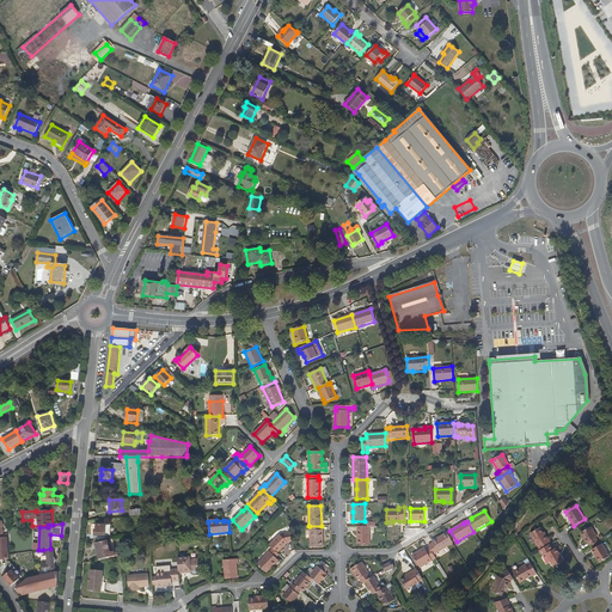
[(97,536),(96,542),(114,538),(114,525),(92,525),(91,536),(97,536)]
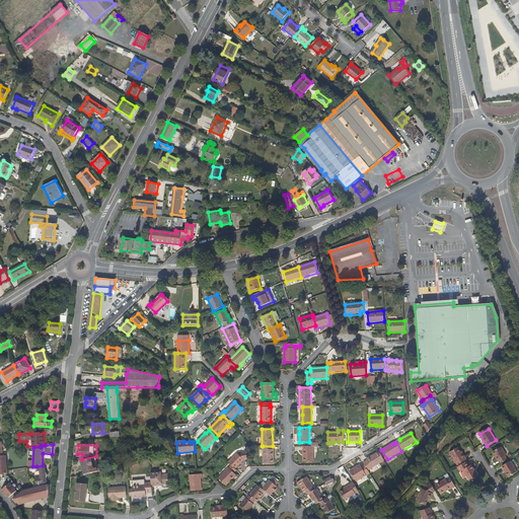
[(273,450),(273,446),(263,446),(263,464),(274,464),(274,450),(273,450)]
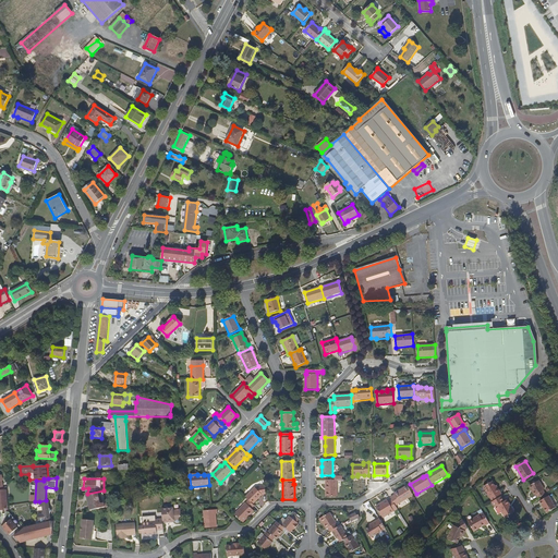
[(540,498),(546,494),(544,490),(545,489),(540,480),(531,485),(534,490),(533,492),(535,495),(536,495),(540,498)]
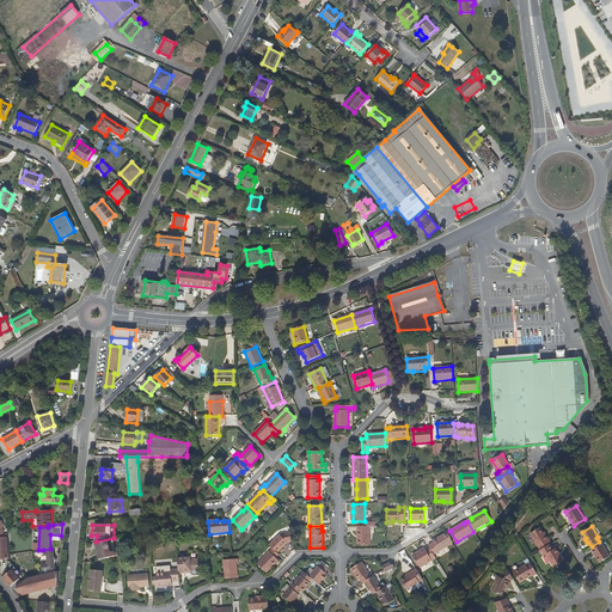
[(365,527),(359,527),(359,537),(359,545),(369,545),(369,527),(365,527)]
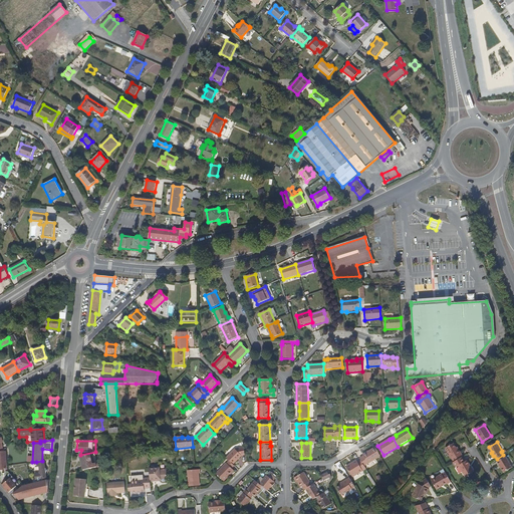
[(463,458),(464,457),(459,450),(458,451),(457,448),(454,444),(446,449),(454,463),(463,458)]
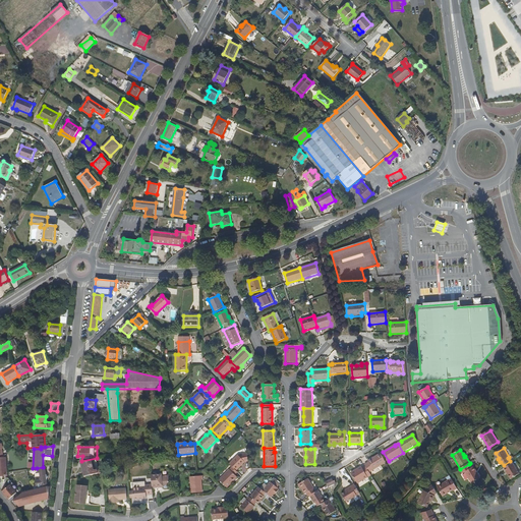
[(368,462),(364,465),(365,466),(369,473),(386,463),(380,454),(367,461),(368,462)]
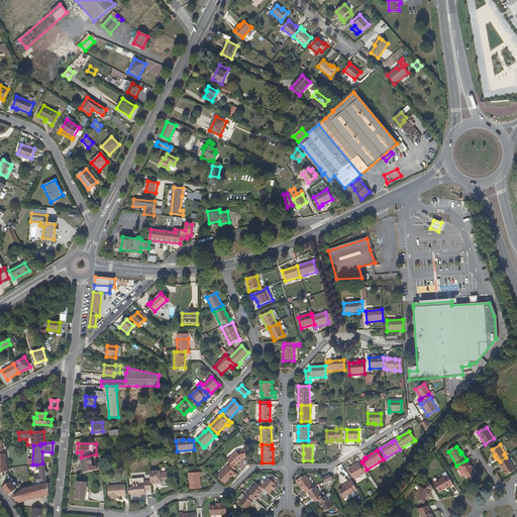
[(236,452),(228,460),(230,463),(234,468),(242,458),(247,458),(245,451),(236,452)]
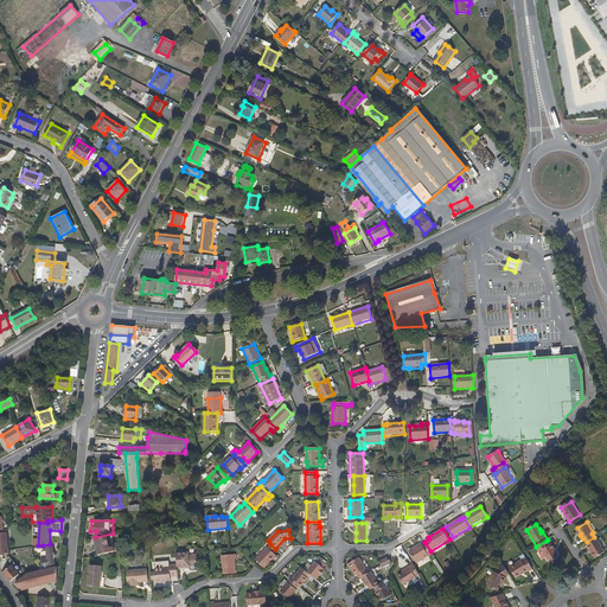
[(95,540),(98,556),(115,553),(114,548),(109,549),(107,536),(95,540)]
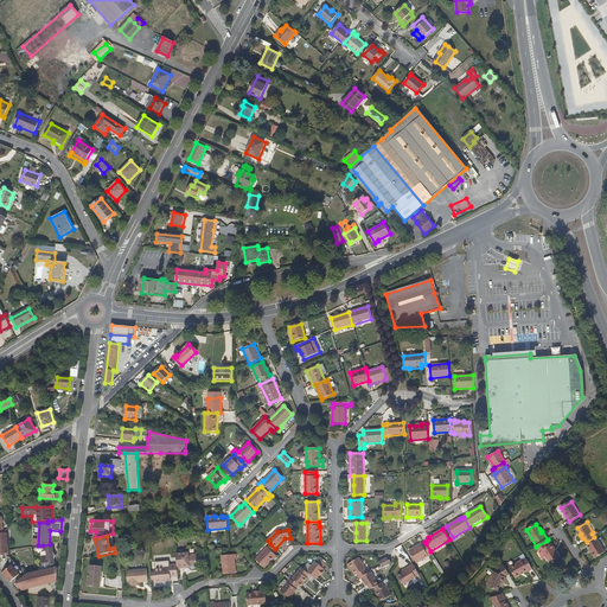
[(605,553),(598,540),(588,545),(595,558),(605,553)]
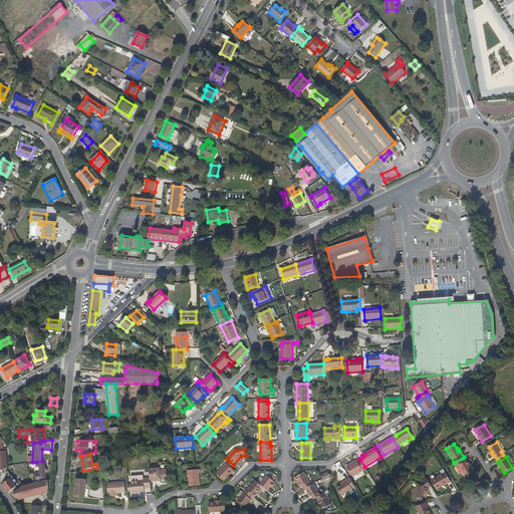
[(454,463),(457,468),(459,467),(466,478),(475,472),(472,467),(468,461),(466,462),(463,458),(454,463)]
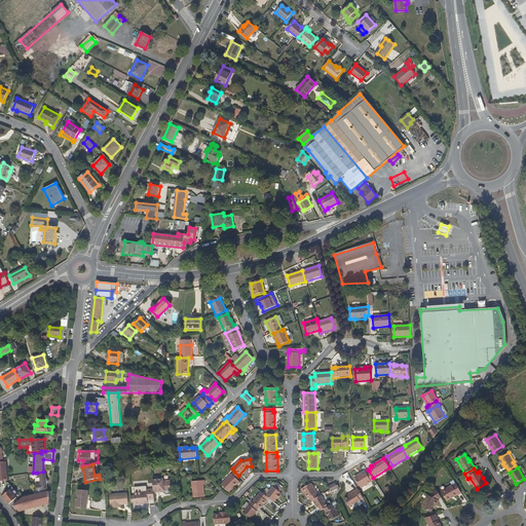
[(361,488),(375,480),(373,478),(369,471),(366,473),(365,472),(354,478),(361,488)]
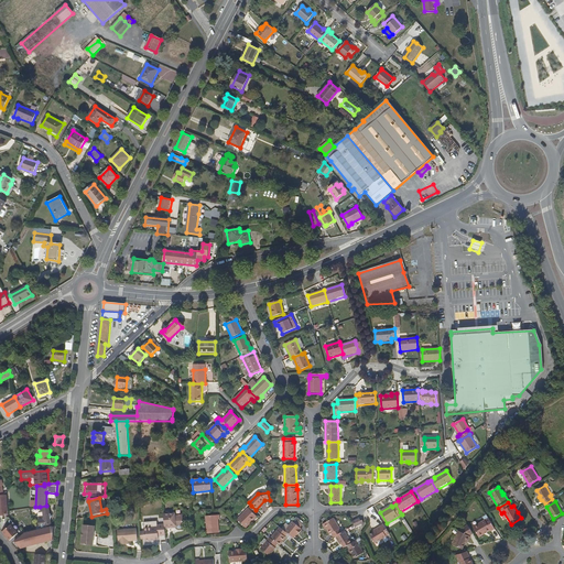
[(50,514),(49,506),(46,506),(40,507),(41,512),(43,512),(44,519),(39,520),(39,527),(51,525),(51,520),(52,520),(51,514),(50,514)]
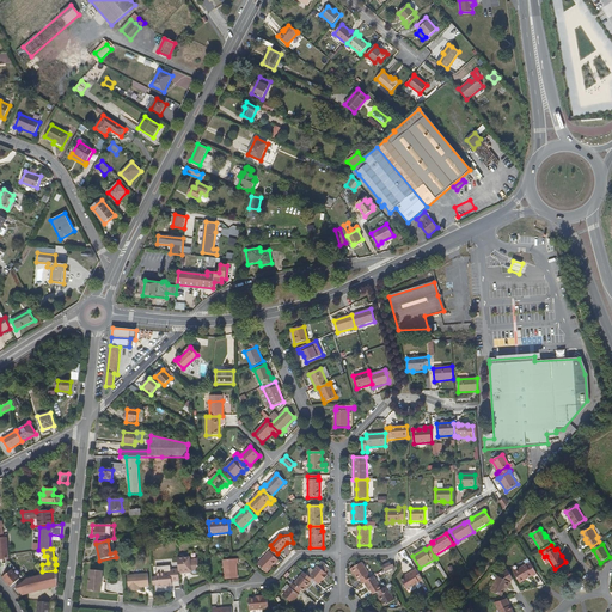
[(275,560),(279,555),(277,554),(273,549),(257,564),(267,574),(279,562),(275,560)]
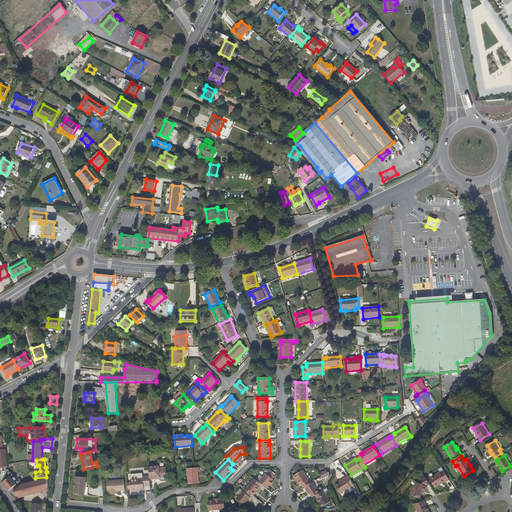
[(165,479),(164,467),(159,468),(158,466),(148,467),(149,476),(149,480),(160,479),(160,480),(164,480),(165,479)]
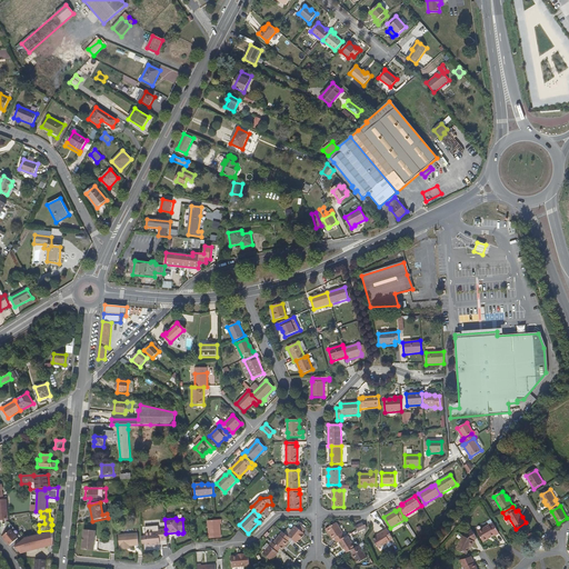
[(221,525),(221,520),(208,521),(209,539),(221,538),(220,525),(221,525)]
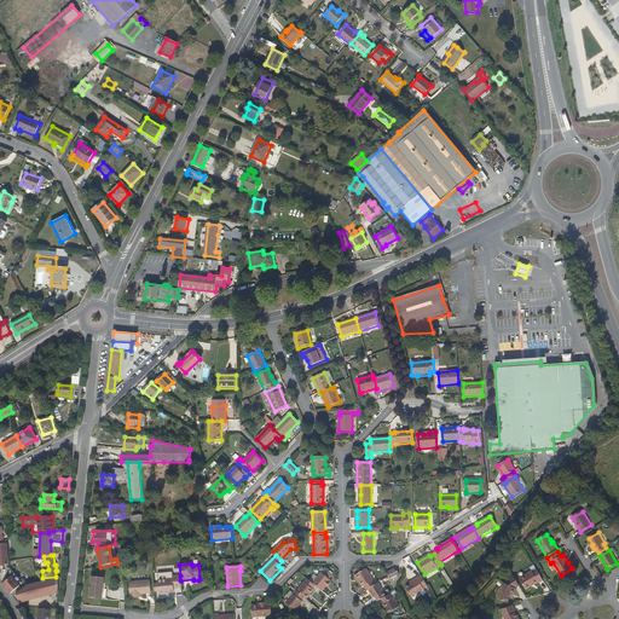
[(364,586),(365,590),(368,589),(376,583),(374,579),(374,580),(365,570),(354,576),(358,582),(363,588),(364,586)]
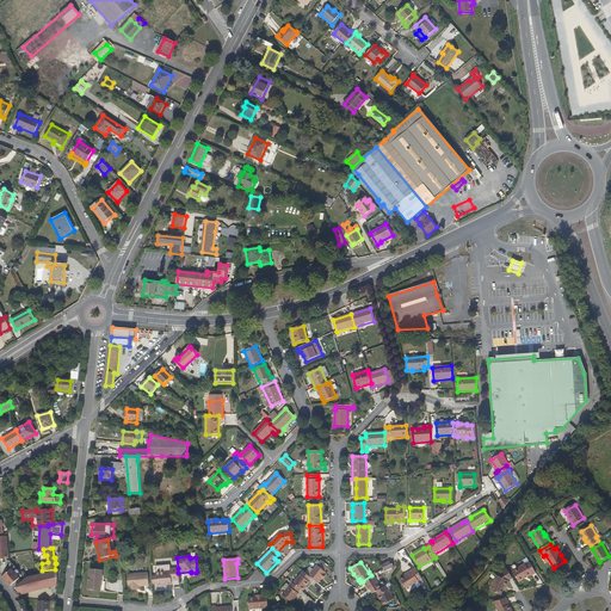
[(312,579),(318,584),(321,580),(322,578),(323,579),(327,574),(325,573),(328,569),(321,563),(318,567),(316,566),(308,576),(312,579)]
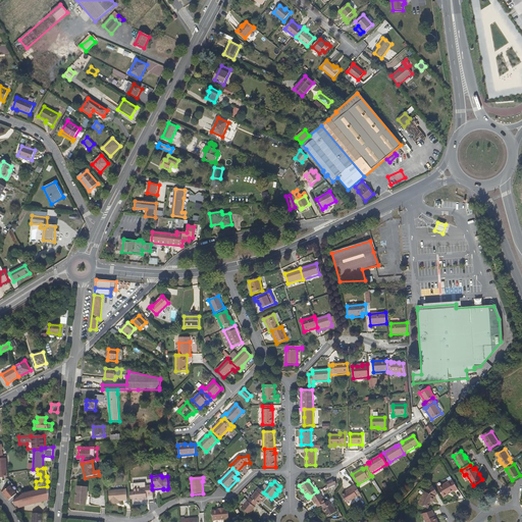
[(438,494),(440,499),(446,496),(446,494),(448,493),(448,494),(452,492),(452,493),(456,491),(450,481),(435,489),(438,494)]
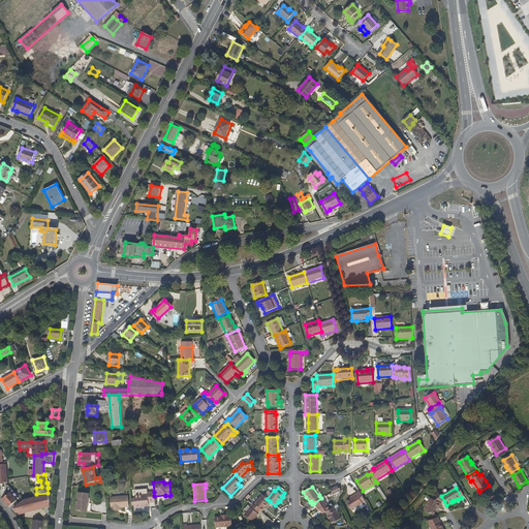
[(10,492),(2,499),(5,502),(9,506),(18,500),(10,492)]
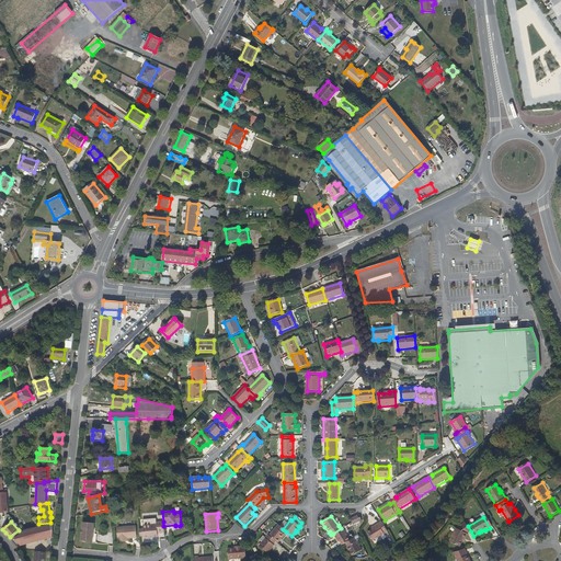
[(157,534),(164,533),(163,526),(163,522),(156,523),(156,525),(142,526),(142,528),(144,536),(144,538),(157,537),(157,534)]
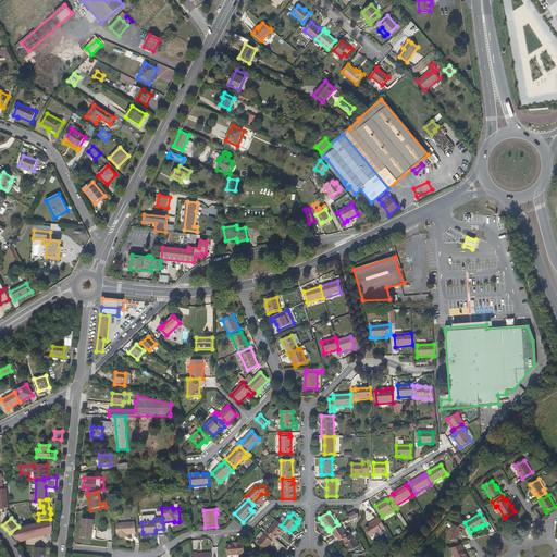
[(83,539),(97,541),(98,531),(96,531),(96,527),(95,527),(95,520),(85,519),(83,539)]
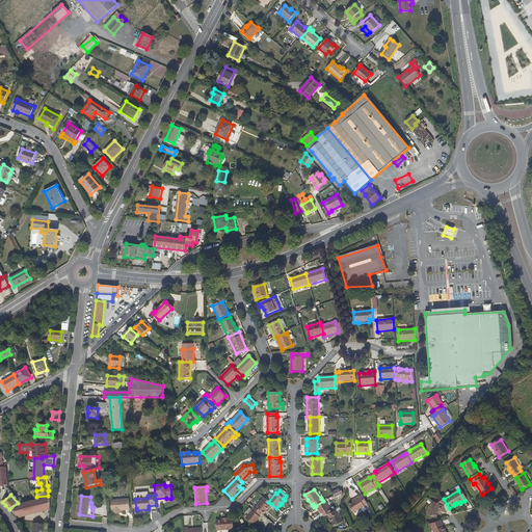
[(353,513),(368,504),(363,496),(352,502),(348,505),(353,513)]
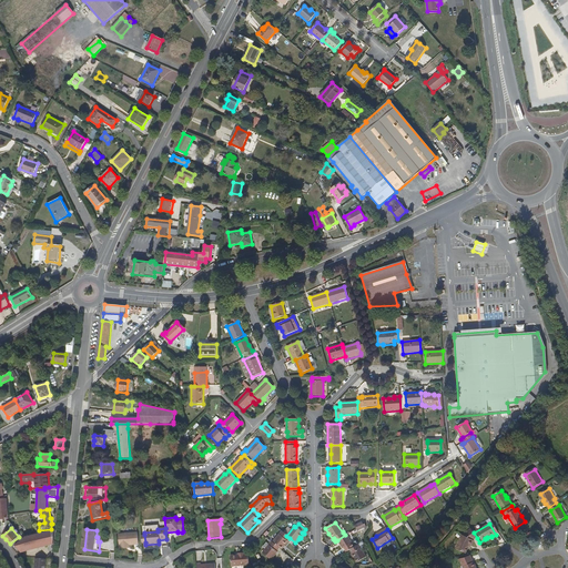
[(20,553),(53,544),(54,530),(51,530),(24,537),(14,546),(20,553)]
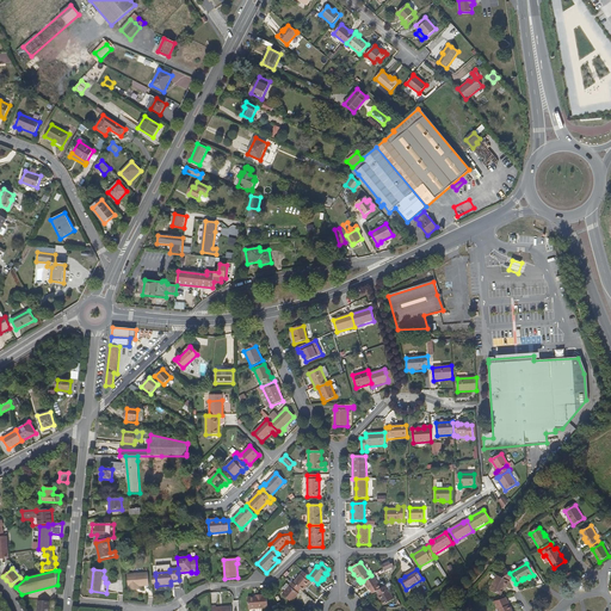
[(510,581),(513,579),(510,573),(507,571),(499,575),(491,590),(503,596),(510,581)]
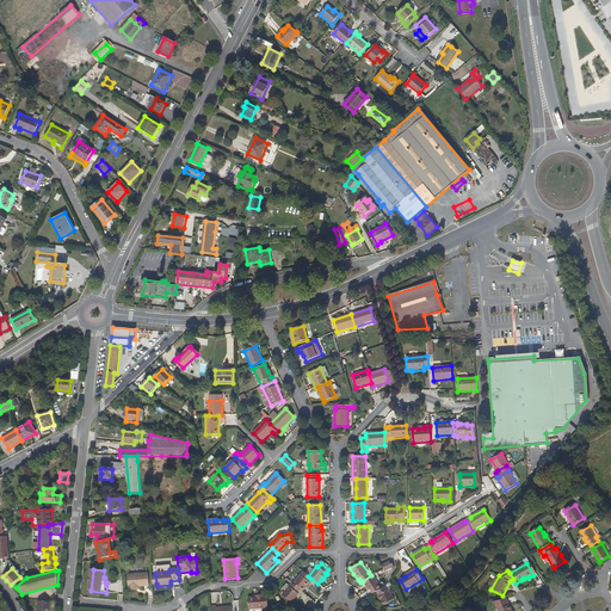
[(301,591),(302,592),(309,582),(312,579),(308,576),(302,572),(292,584),(300,590),(301,591)]
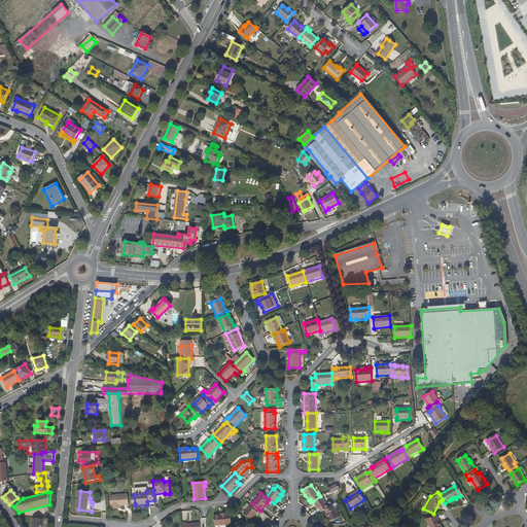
[(108,496),(109,508),(116,507),(116,506),(119,505),(128,505),(127,494),(108,496)]
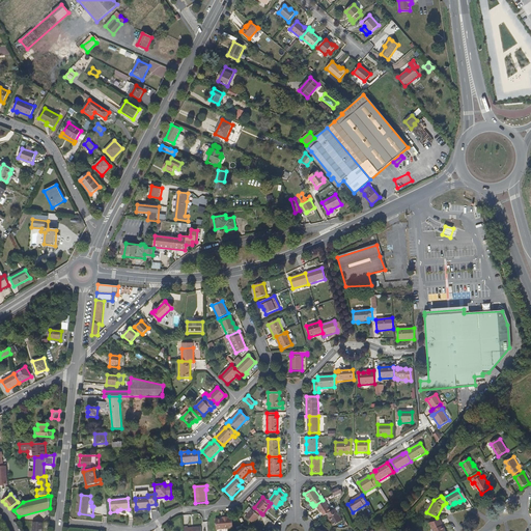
[(322,512),(324,516),(327,514),(333,510),(330,507),(329,508),(324,500),(323,500),(315,505),(320,513),(322,512)]
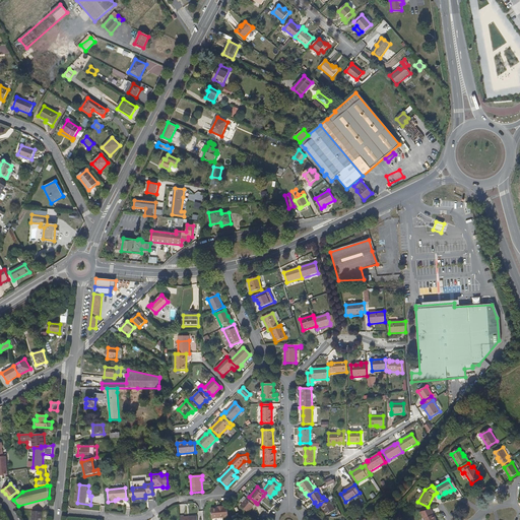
[(255,502),(249,497),(248,496),(246,499),(242,503),(240,506),(248,513),(254,506),(253,505),(255,502)]
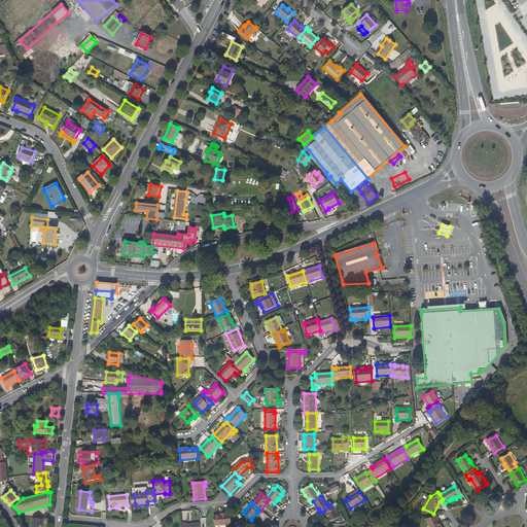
[(330,506),(324,511),(326,514),(325,515),(330,523),(340,517),(332,505),(330,506)]
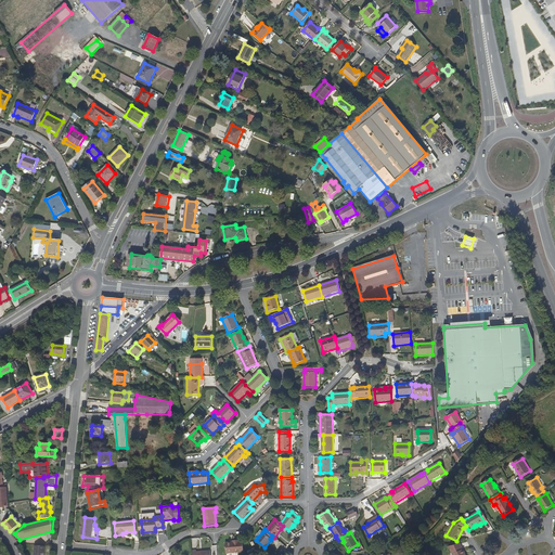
[(232,540),(233,542),(233,543),(226,544),(226,554),(243,552),(242,542),(239,542),(239,540),(232,540)]
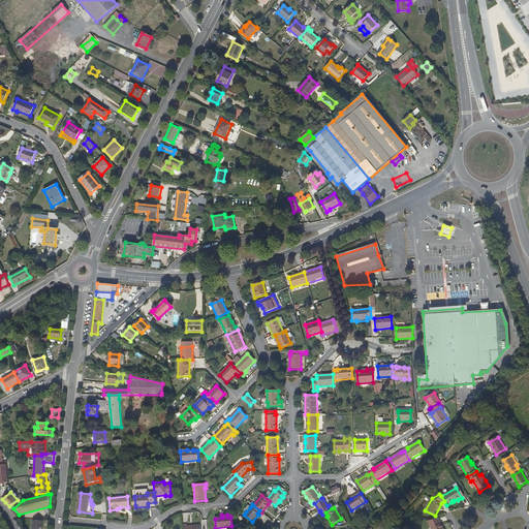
[(433,528),(443,528),(444,528),(443,528),(441,525),(438,518),(433,521),(430,521),(433,528)]
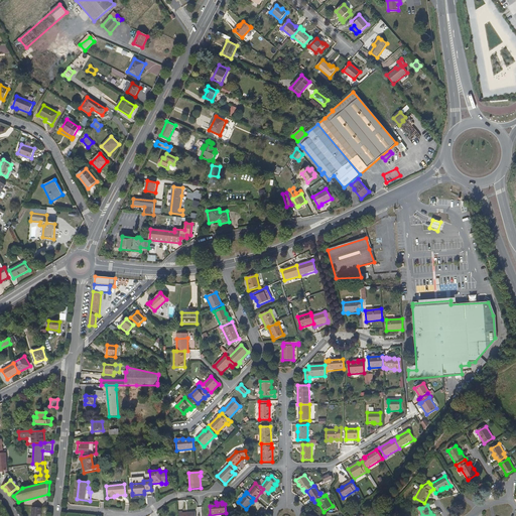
[(40,515),(41,508),(32,507),(30,515),(40,515)]
